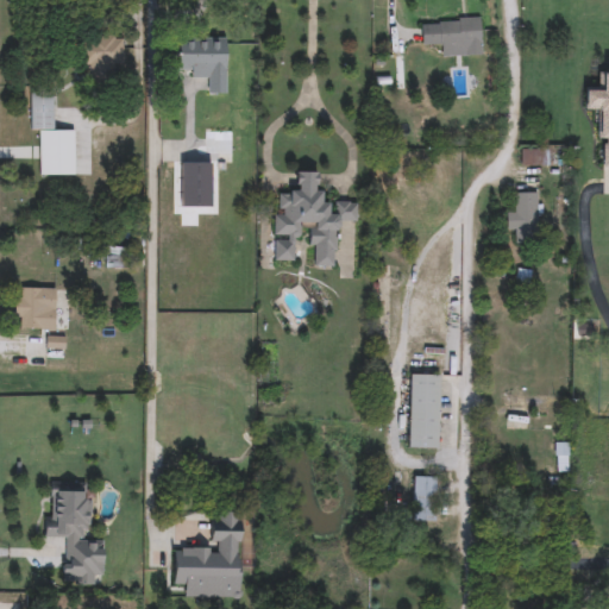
[(481,56),(440,57),(440,45),(420,46),(420,20),(479,18),(481,56)]
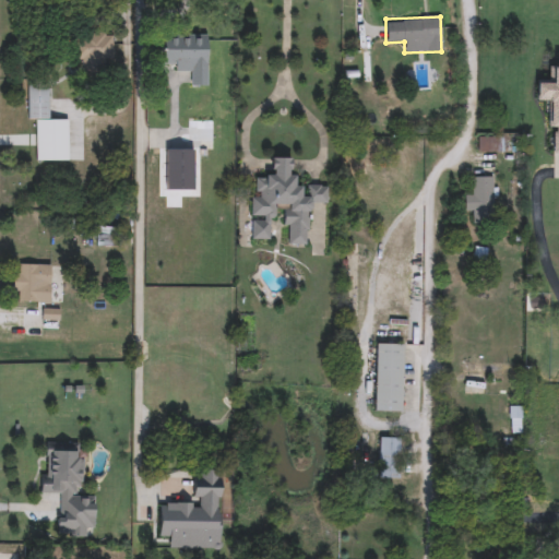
[(113,33),(113,62),(104,62),(104,75),(83,75),(83,62),(74,62),(74,33),(113,33)]
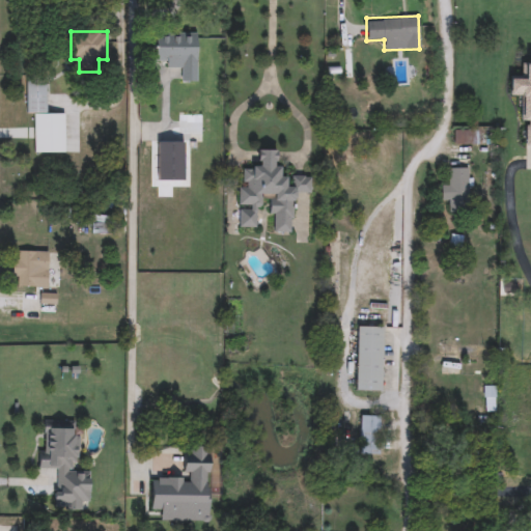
[(165,71),(165,61),(155,61),(155,32),(196,32),(196,82),(175,82),(175,71),(165,71)]
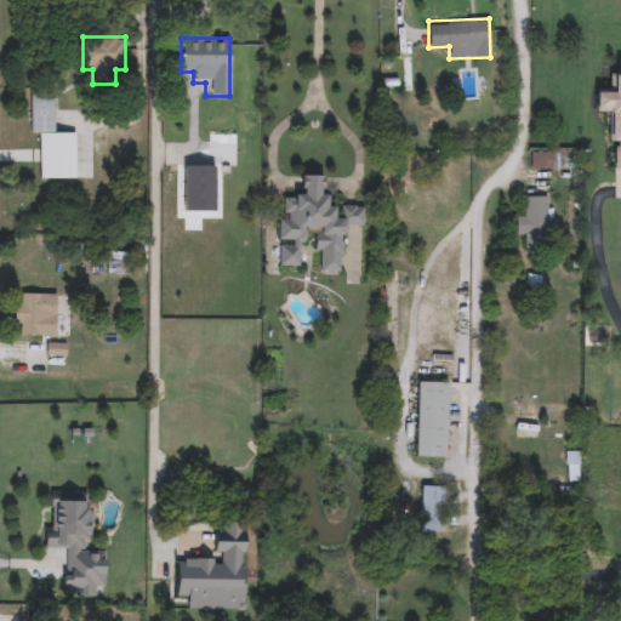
[(30,134),(30,95),(53,95),(53,134),(75,134),(77,180),(40,180),(40,134),(30,134)]
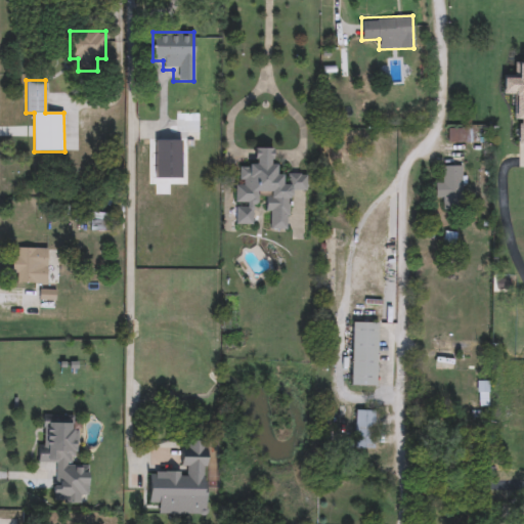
[(447,143),(447,128),(471,128),(471,143),(447,143)]
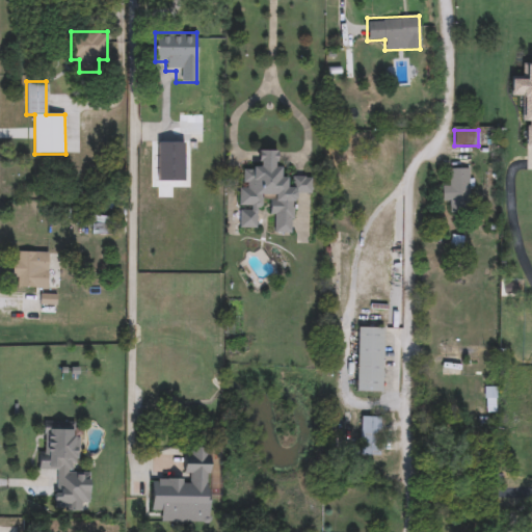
[(238,229),(239,168),(257,169),(258,150),(277,151),(277,176),(290,176),(312,177),(311,195),(293,194),(292,234),(273,233),(273,214),(269,214),(270,197),(259,197),(259,229),(238,229)]
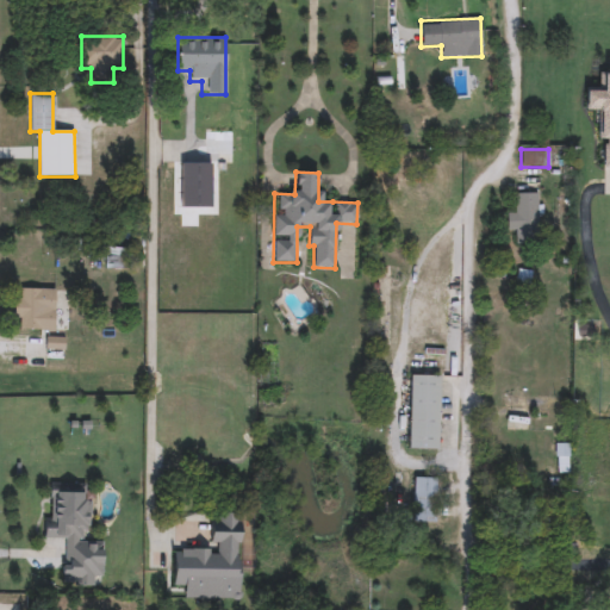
[(506,231),(506,205),(517,205),(517,193),(539,193),(539,243),(516,243),(516,231),(506,231)]
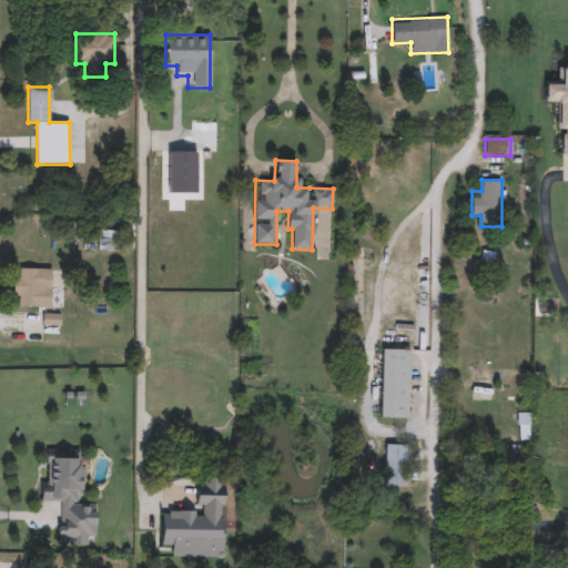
[(98,251),(98,231),(120,231),(120,251),(98,251)]
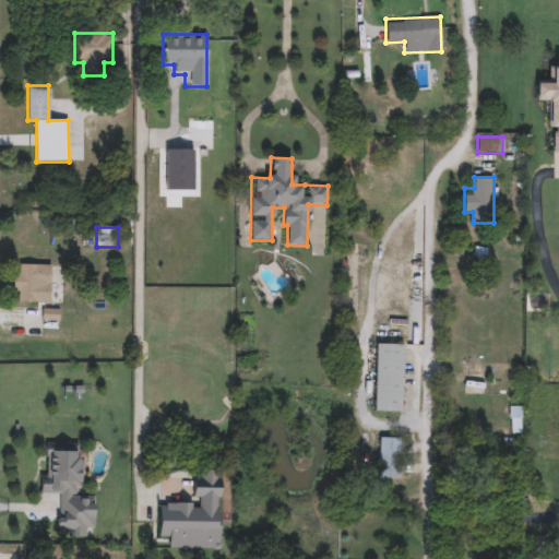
[(486,247),(486,266),(473,266),(473,247),(486,247)]
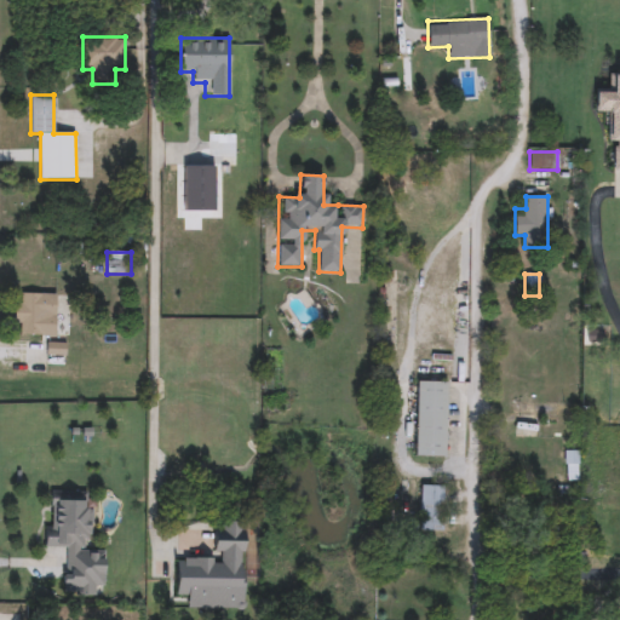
[(56,336),(15,336),(15,293),(56,293),(56,336)]
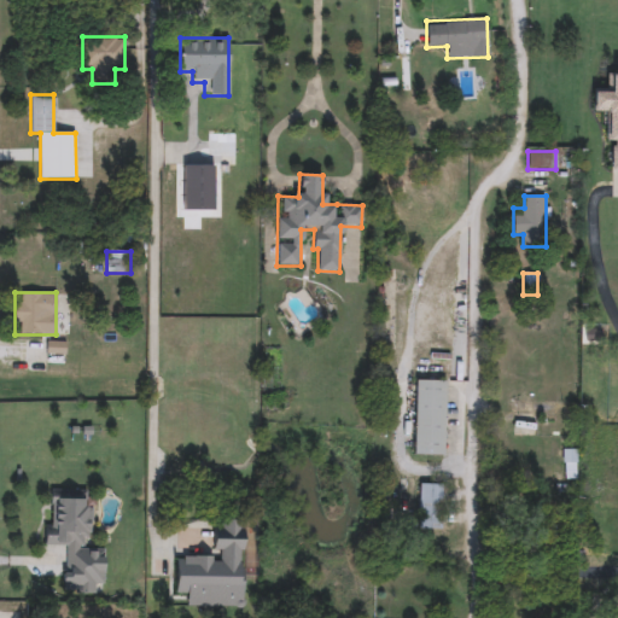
[(444,380),(444,455),(413,455),(414,380),(444,380)]
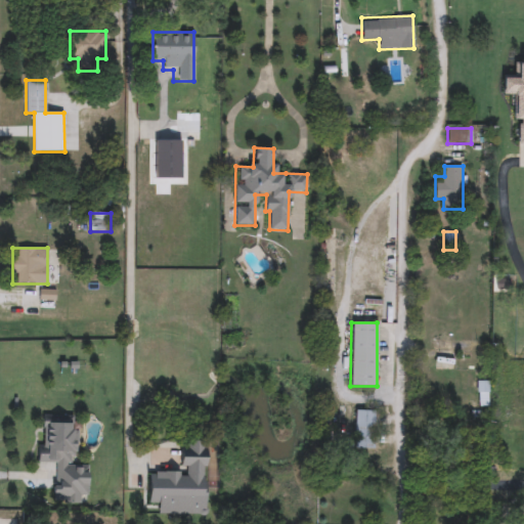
[(440,340),(480,340),(480,352),(430,352),(429,340),(440,340)]
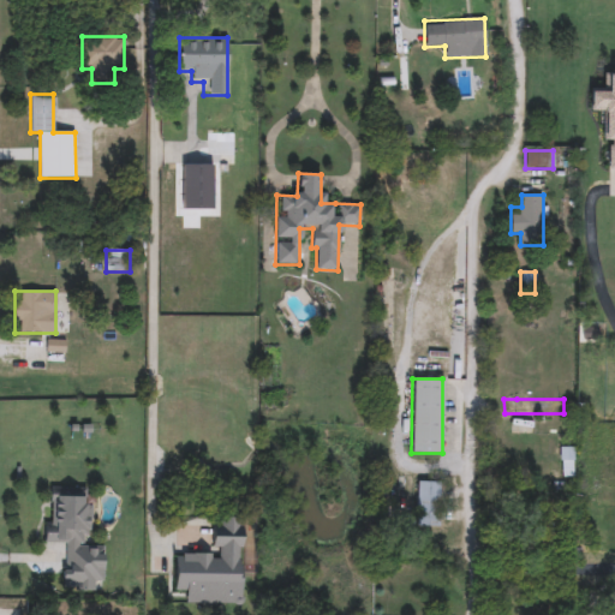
[(439,526),(417,526),(417,482),(439,482),(439,526)]
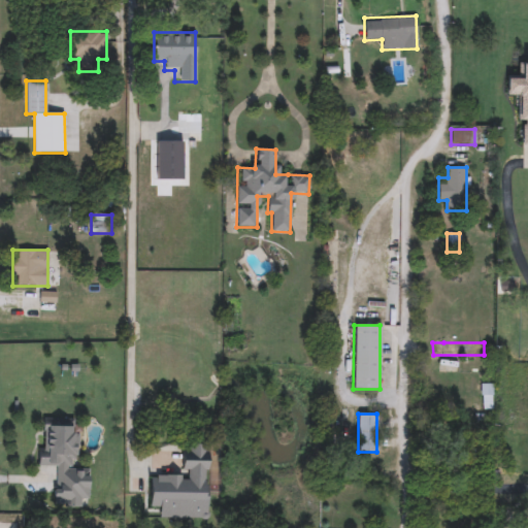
[(55,505),(56,467),(37,466),(38,447),(42,447),(42,418),(76,419),(75,467),(89,468),(88,506),(55,505)]
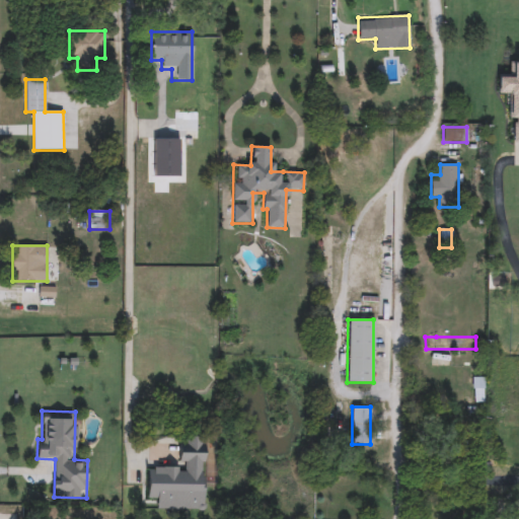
[(204,510),(157,510),(157,499),(147,499),(147,466),(179,467),(179,437),(204,437),(204,510)]
